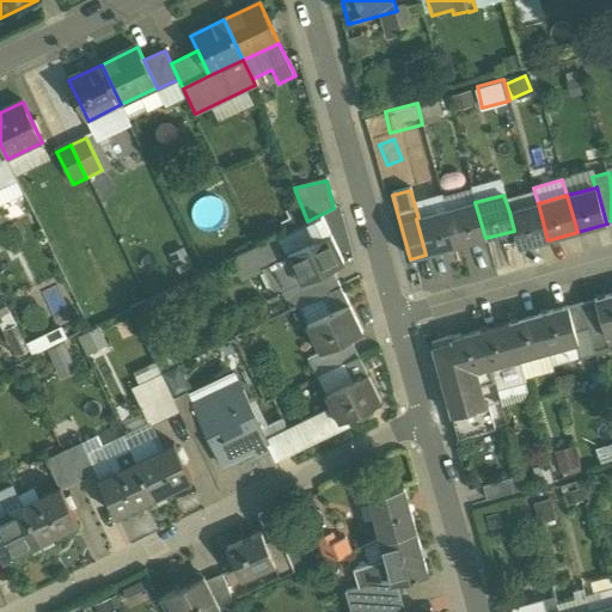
[(475,202),(446,210),(457,246),(485,238),(475,202)]
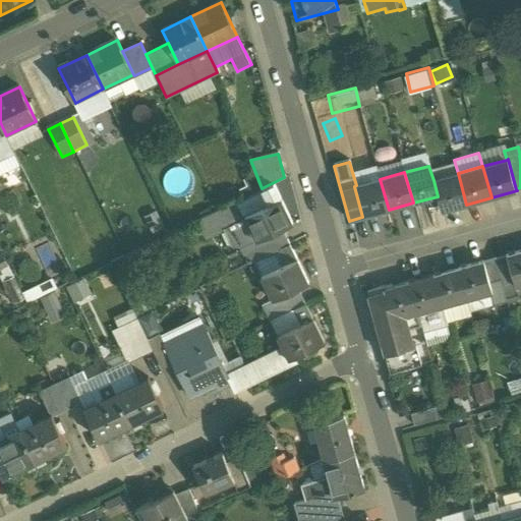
[(458,173),(433,180),(438,196),(442,211),(466,205),(458,173)]
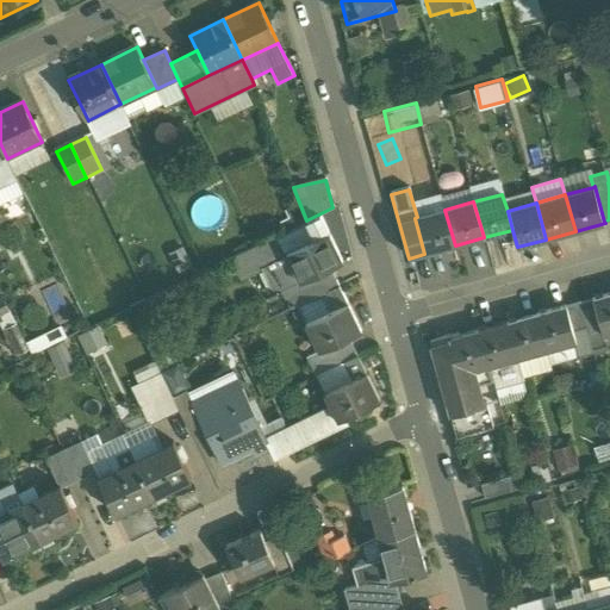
[(417,217),(415,218),(424,254),(455,246),(444,210),(417,217)]
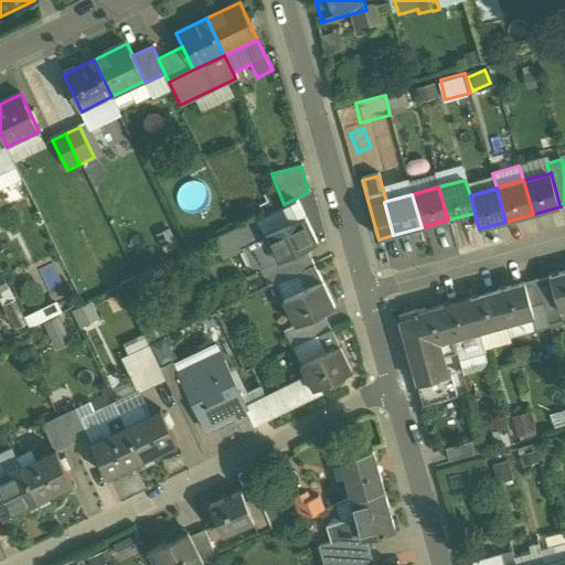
[(285,205),(212,241),(222,260),(242,251),(253,275),(256,274),(255,272),(260,269),(277,260),(264,236),(304,216),(295,199),(284,203),(285,205)]
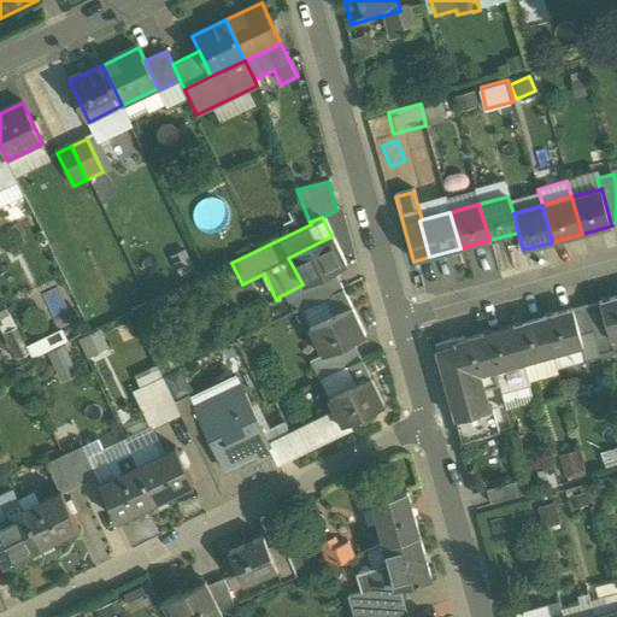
[(331,236),(288,258),(303,285),(333,270),(345,264),(331,236)]
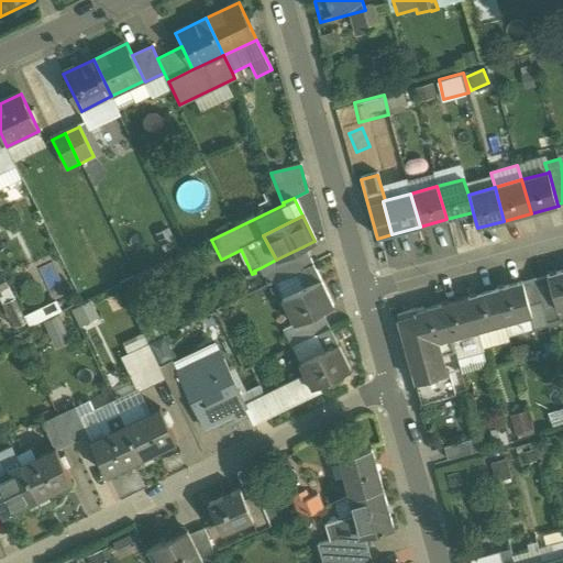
[(276,260),(260,268),(267,285),(300,268),(312,263),(304,246),(276,260)]
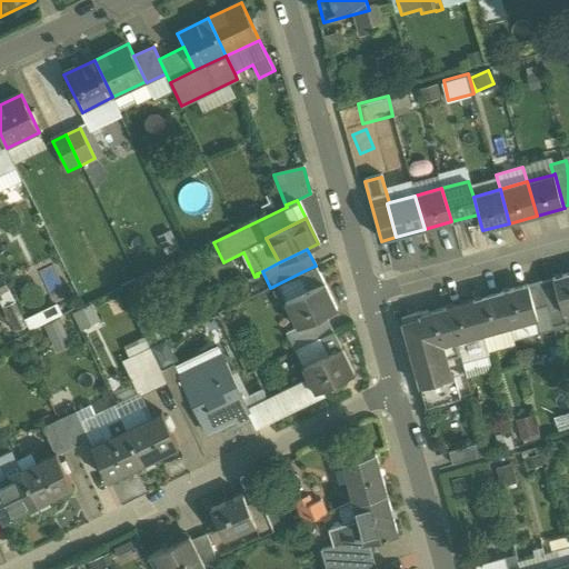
[(323,282),(316,266),(303,271),(311,288),(323,282)]
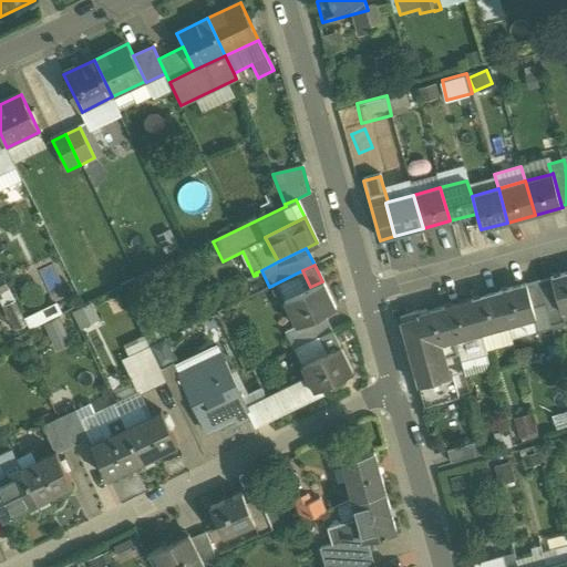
[(566,275),(550,279),(559,312),(566,310),(566,275)]
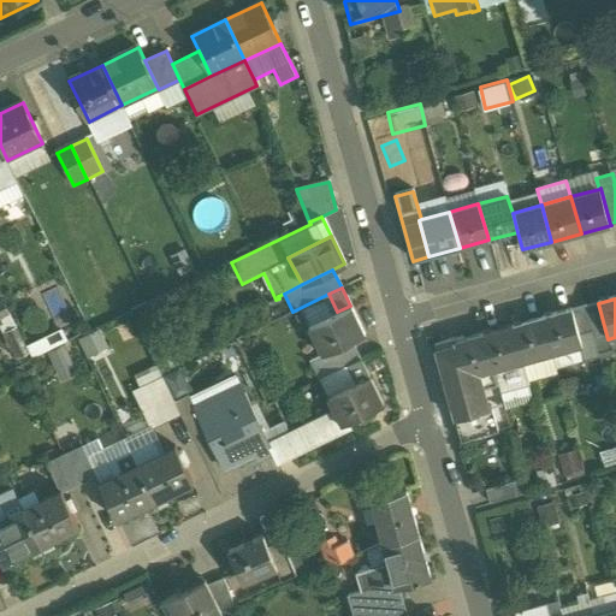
[(598,303),(586,307),(596,343),(599,356),(615,351),(615,337),(608,339),(598,303)]
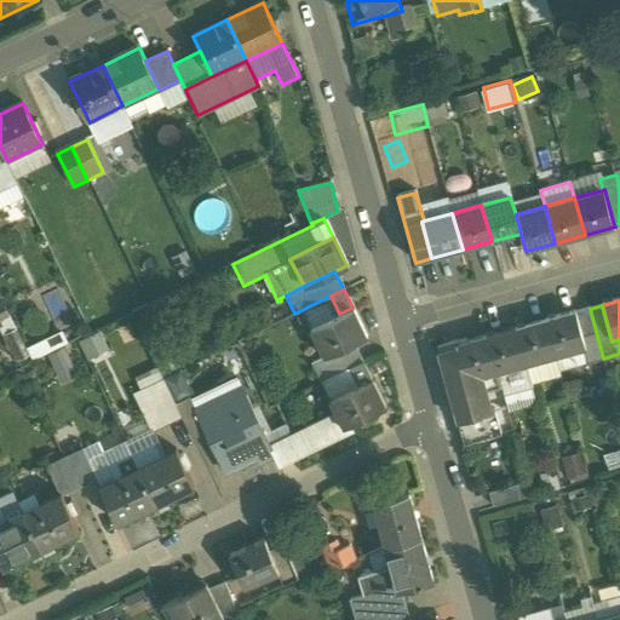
[(0,333),(1,333),(16,361),(30,352),(6,308),(0,310),(0,333)]
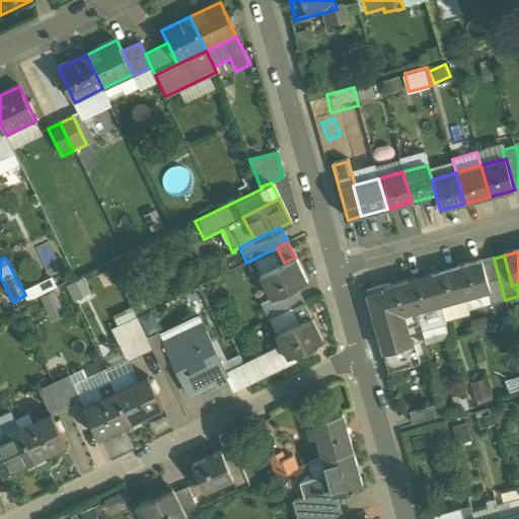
[(284,263),(261,275),(272,298),(296,286),(307,281),(295,257),(284,263)]
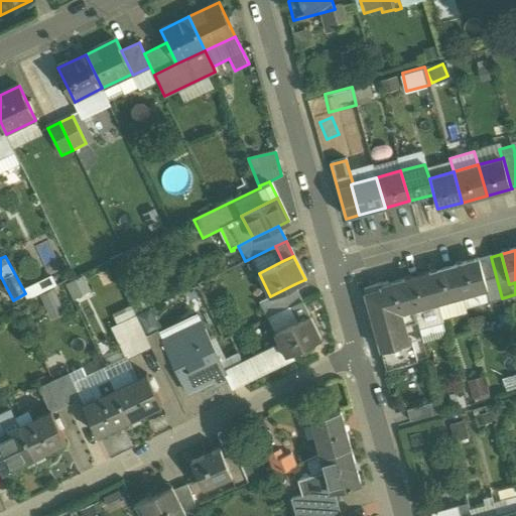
[(491,257),(479,260),(487,290),(499,287),(491,257)]
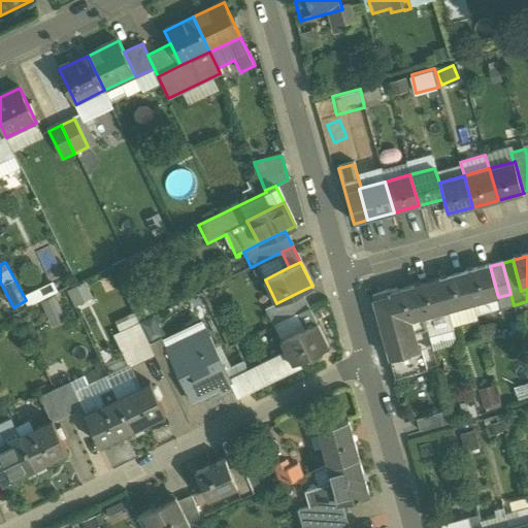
[(490,266),(464,273),(473,304),(497,297),(498,297),(490,266)]
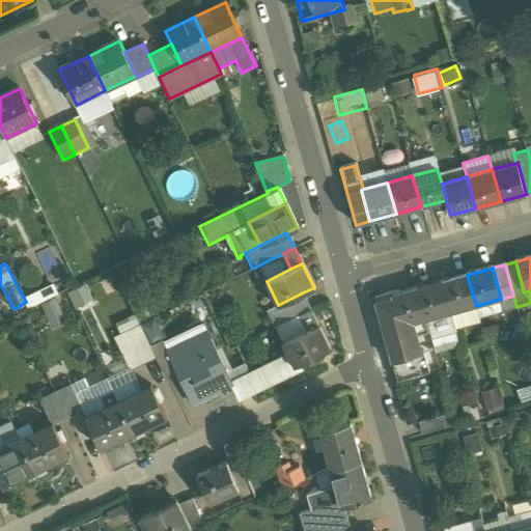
[(467,275),(443,282),(451,313),(476,306),(467,275)]
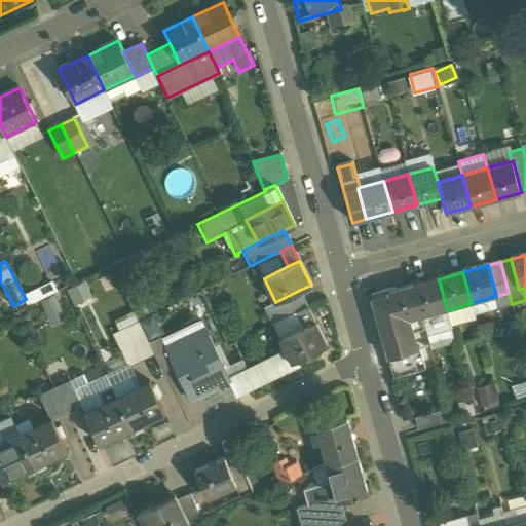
[(439,279),(414,286),(422,316),(447,310),(439,279)]
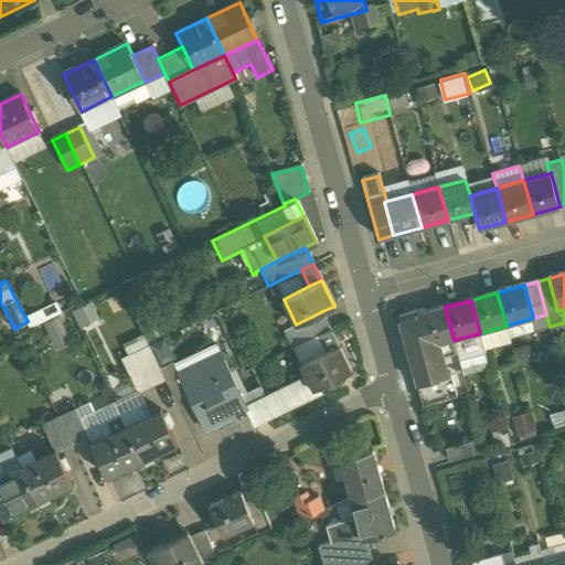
[(418,315),(415,316),(425,349),(426,348),(454,340),(445,307),(418,315)]
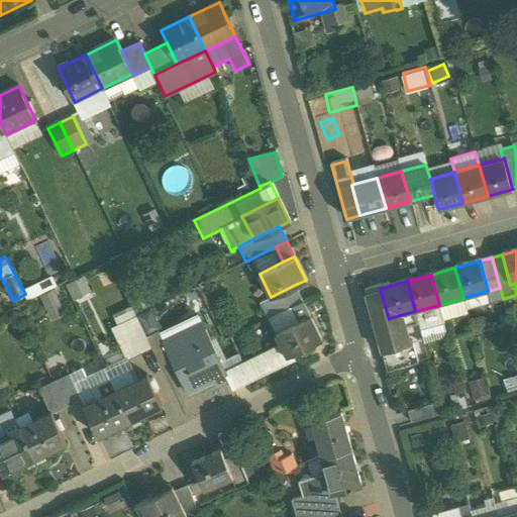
[(271,297),(260,303),(268,318),(292,306),(303,301),(295,285),(271,297)]
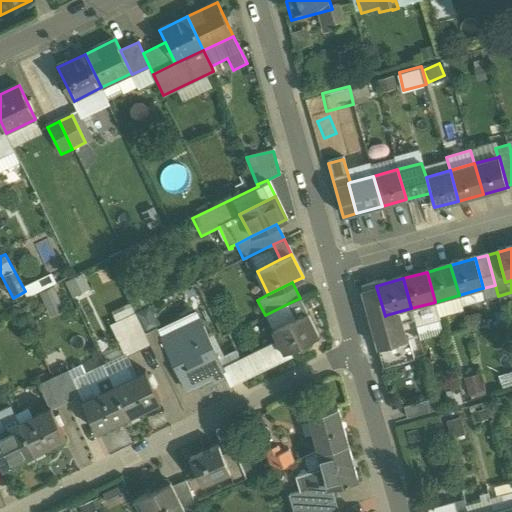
[(385,316),(376,286),(379,285),(378,283),(361,287),(378,349),(397,344),(390,318),(387,319),(386,315),(385,316)]
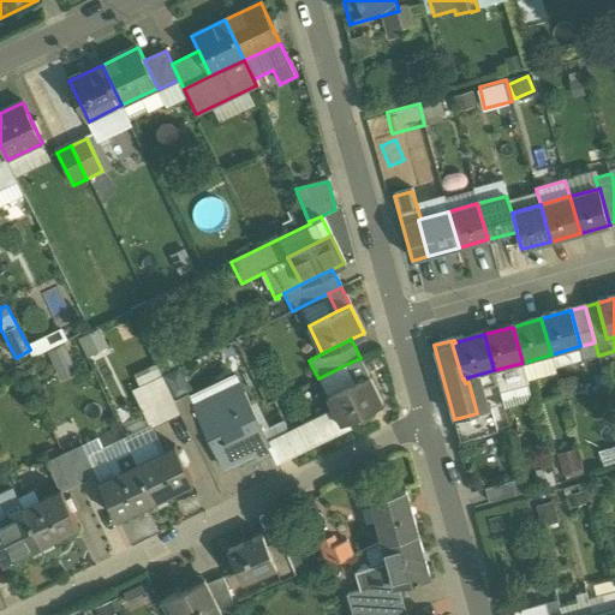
[(580,346),(579,346),(583,360),(598,356),(595,342),(580,346)]
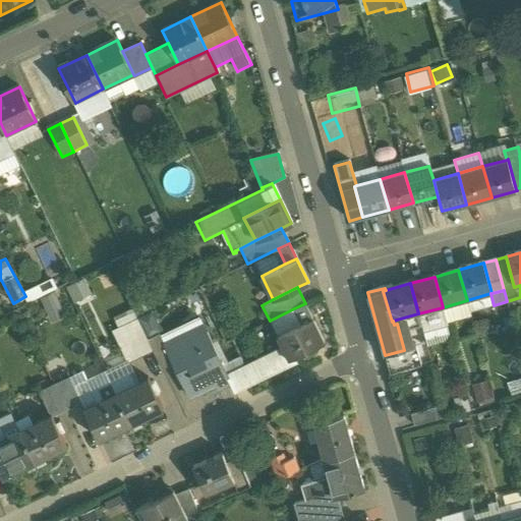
[(312,319),(305,303),(294,308),(301,325),(312,319)]
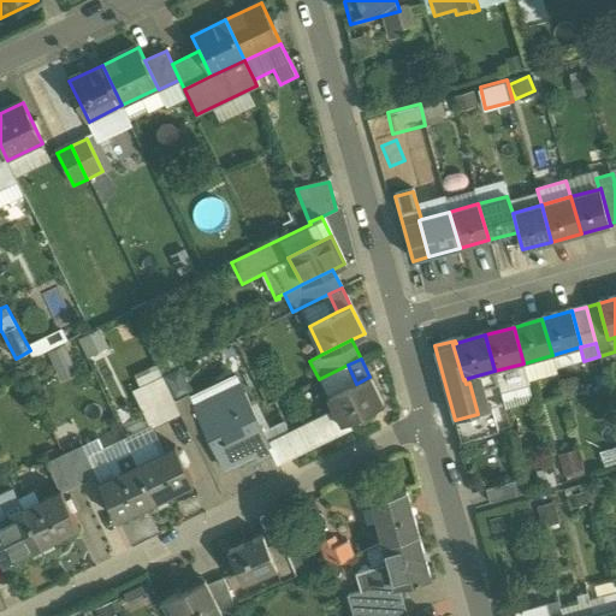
[(523,363),(496,371),(502,394),(529,386),(523,363)]
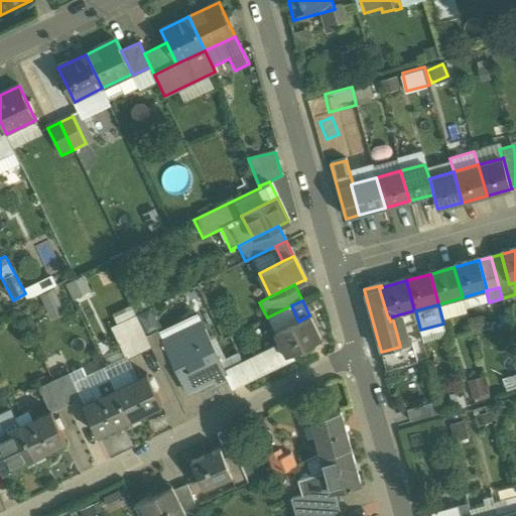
[(291,305),(267,317),(275,334),(298,321),(291,305)]
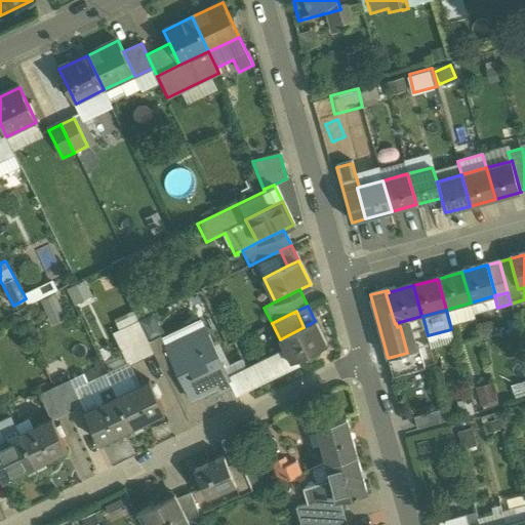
[(304,327),(280,339),(285,350),(291,362),(296,360),(326,345),(315,321),(304,327)]
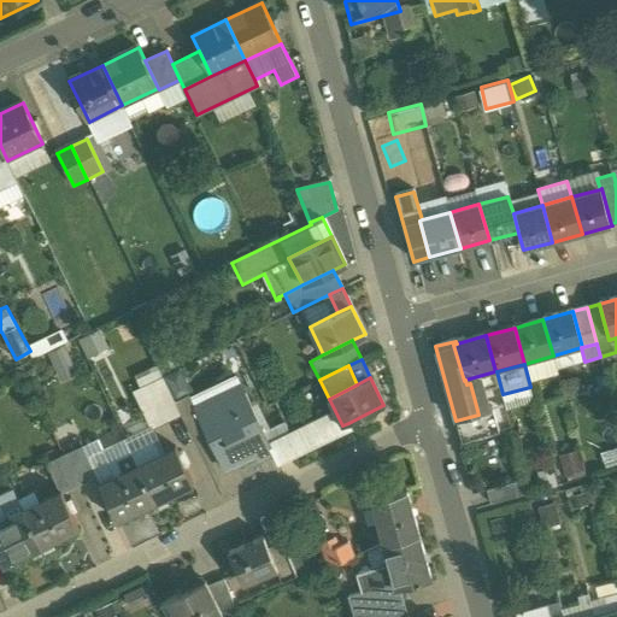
[(175,401),(166,385),(136,398),(152,429),(181,416),(175,401)]
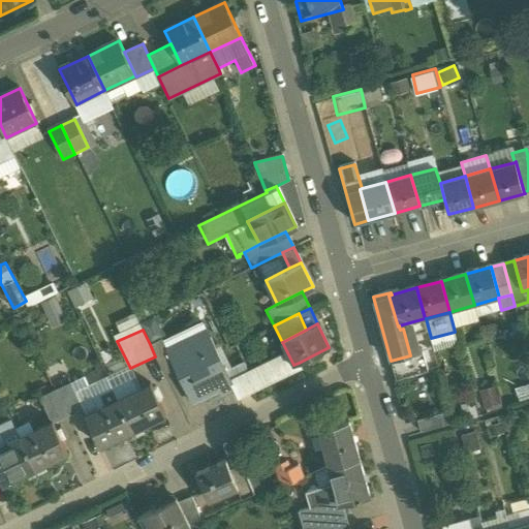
[(166,350),(165,351),(175,370),(190,404),(217,391),(209,372),(223,365),(208,331),(166,350)]
